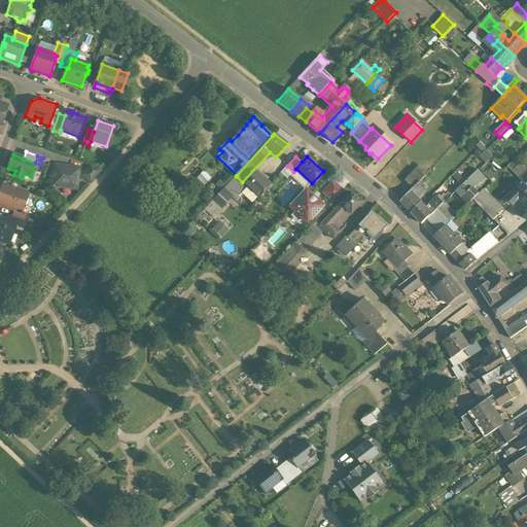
[(79,169),(56,166),(55,171),(54,171),(51,173),(51,176),(53,179),(54,179),(53,186),(76,189),(79,169)]
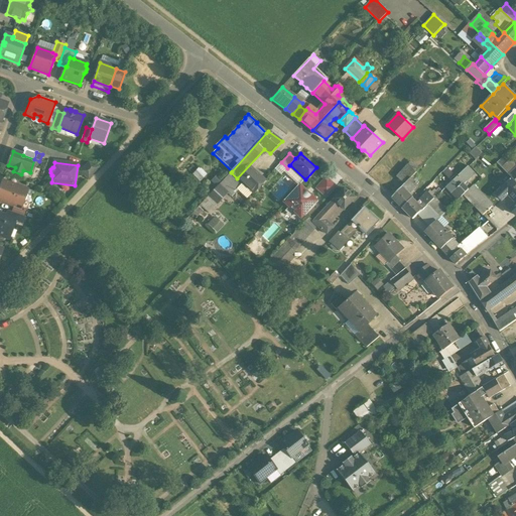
[(96,165),(88,162),(80,171),(88,180),(99,168),(96,165)]
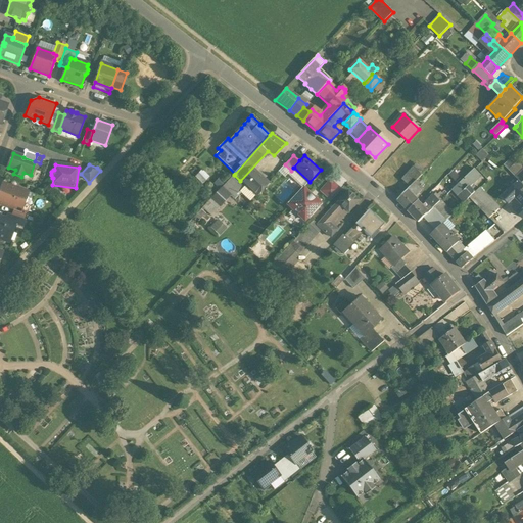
[(201,183),(208,176),(200,169),(193,175),(201,183)]
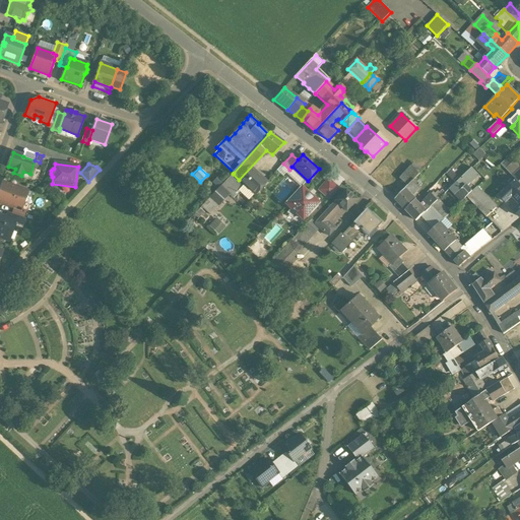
[(412,168),(401,180),(407,186),(414,180),(415,178),(419,174),(412,168)]
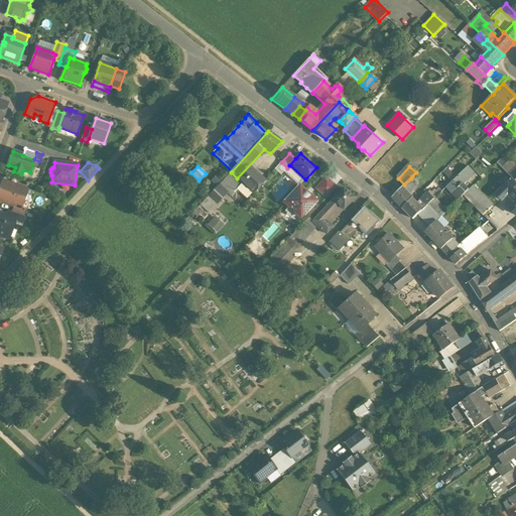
[(468,166),(446,187),(452,192),(459,201),(463,196),(469,190),(466,187),(463,184),(475,172),(468,166)]
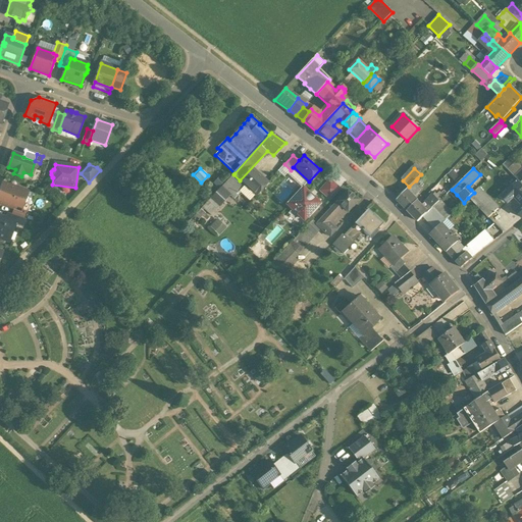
[(256,172),(245,185),(256,195),(267,183),(256,172)]
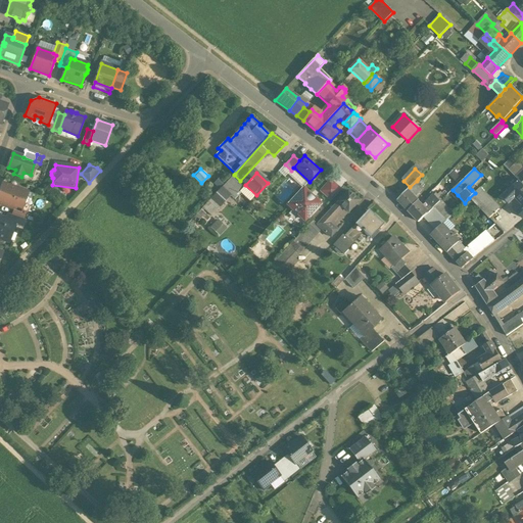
[(240,181),(234,175),(222,188),(231,196),(235,199),(241,193),(239,192),(245,185),(240,181)]
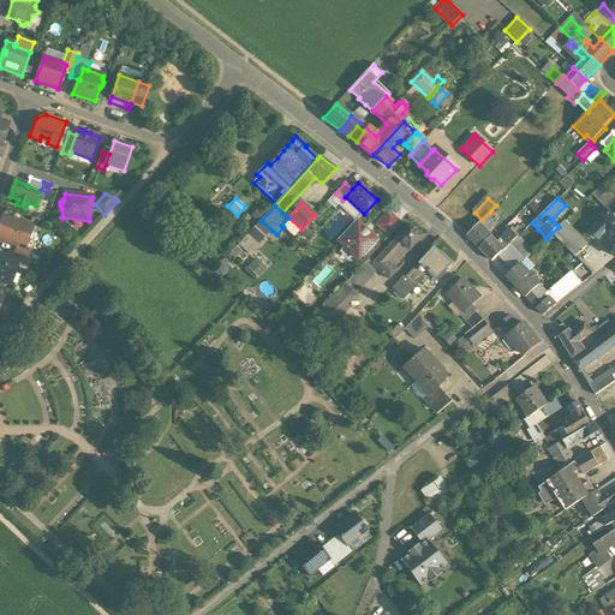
[(388,213),(377,225),(389,236),(401,224),(388,213)]
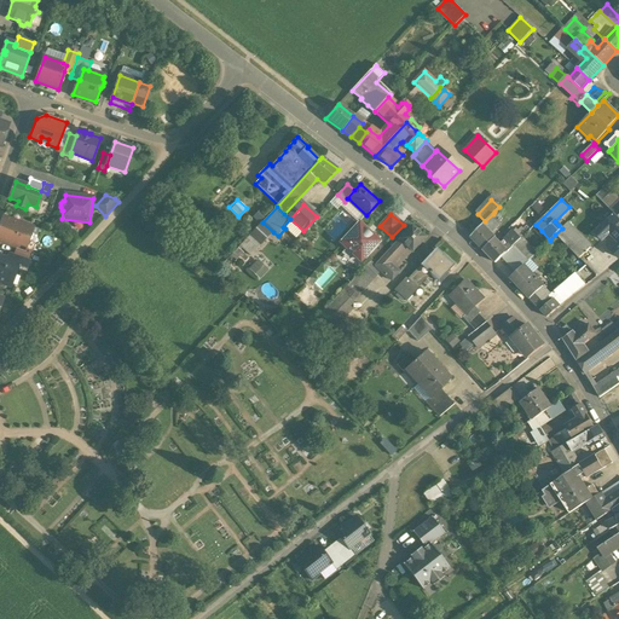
[(496,217),(493,214),(485,221),(482,225),(490,232),(501,221),(496,217)]
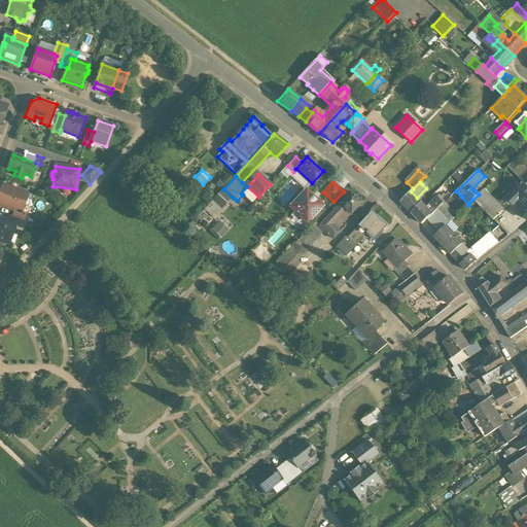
[(28,194),(2,184),(0,190),(0,205),(14,211),(21,213),(23,207),(24,208),(26,206),(27,202),(26,200),(28,194)]
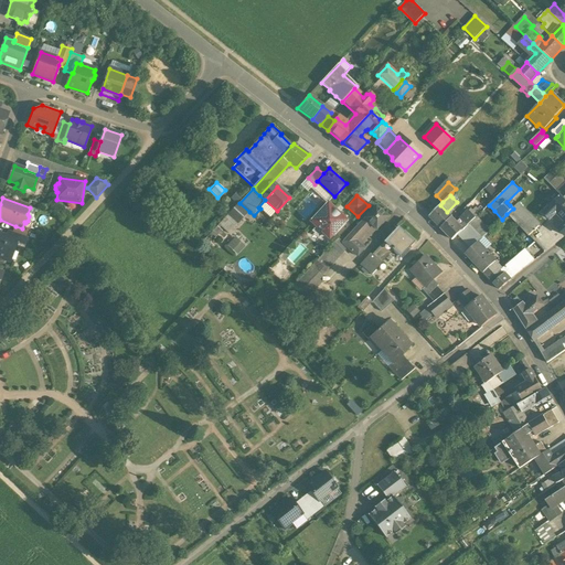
[(564,201),(562,198),(551,206),(564,221),(564,201)]
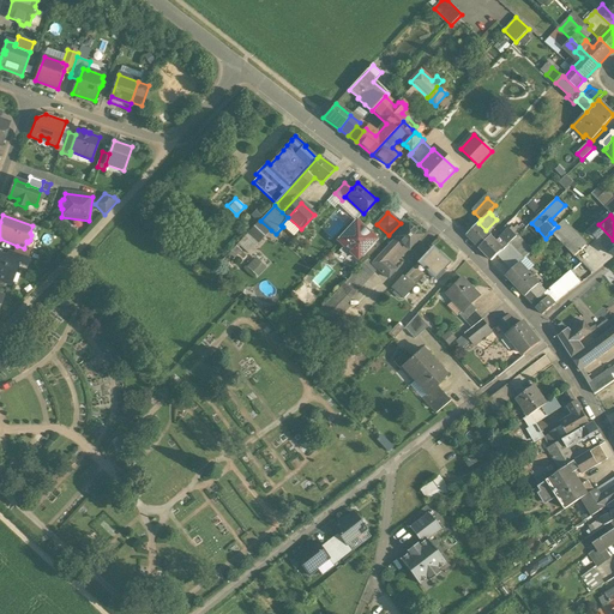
[(378,239),(355,217),(333,240),(356,262),(378,239)]
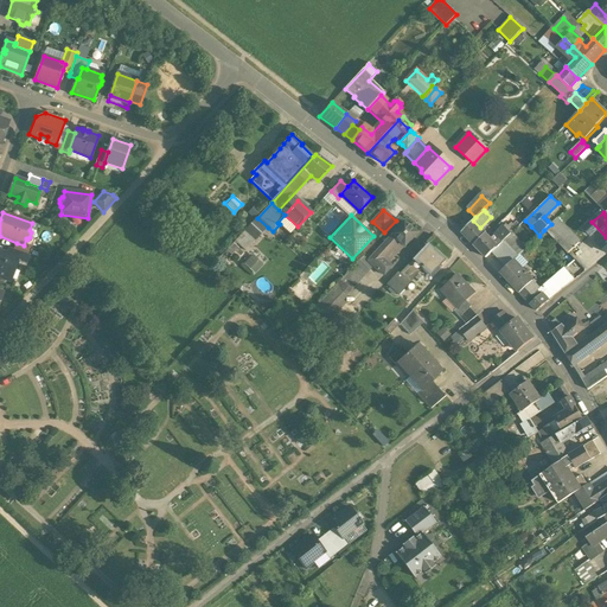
[(257,218),(235,242),(246,251),(268,228),(257,218)]
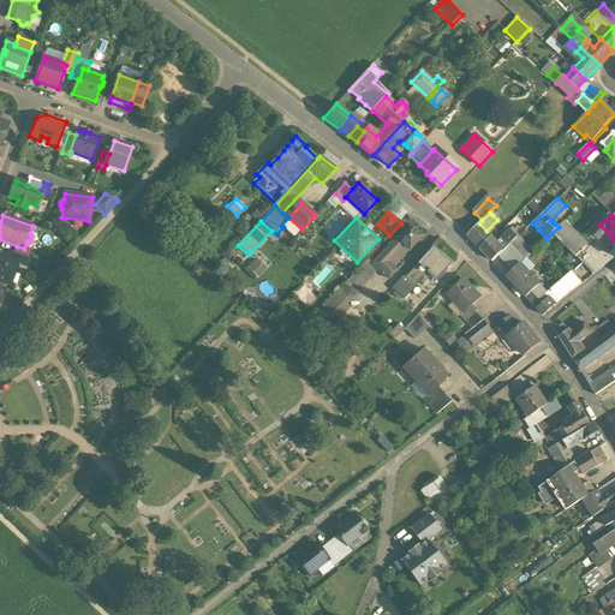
[(487,231),(479,224),(467,236),(479,249),(491,237),(487,231)]
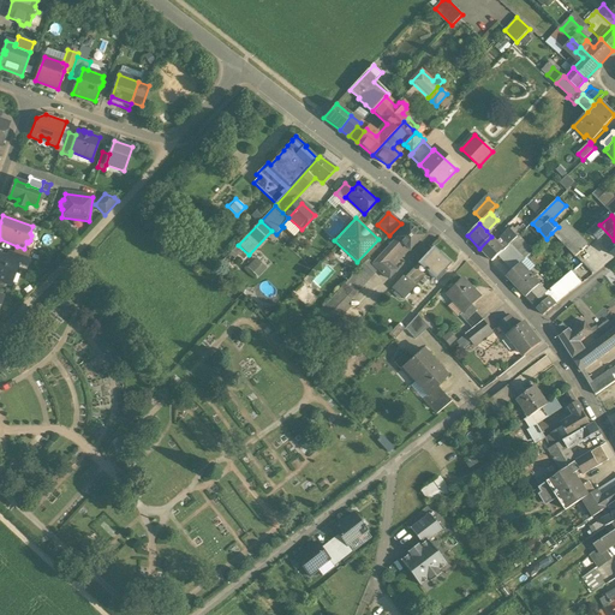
[(524,232),(519,237),(525,243),(538,230),(532,224),(524,232)]
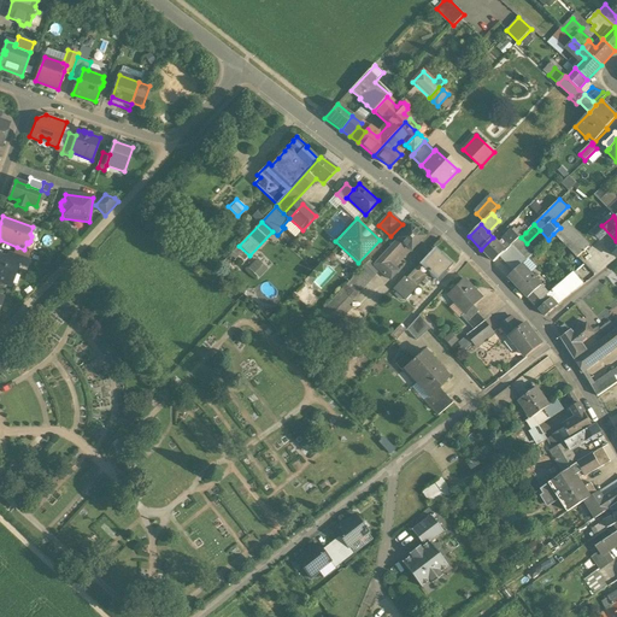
[(411,227),(374,265),(380,271),(391,281),(399,271),(389,263),(398,253),(404,258),(423,238),(411,227)]
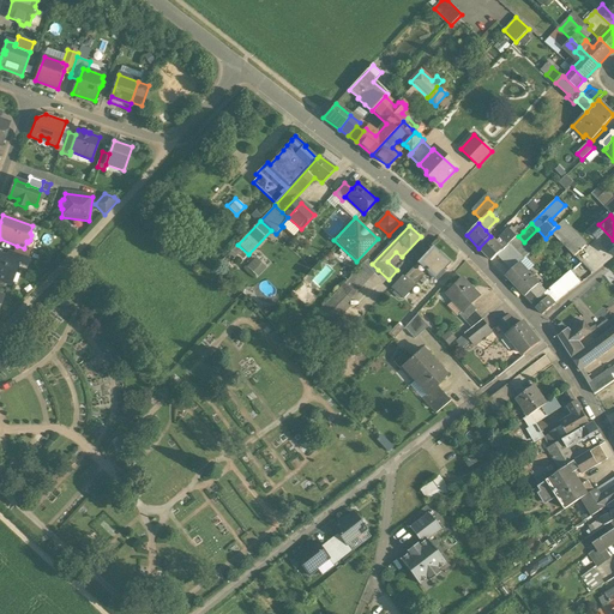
[(517,226),(513,229),(512,227),(510,229),(517,236),(518,236),(523,232),(517,226)]
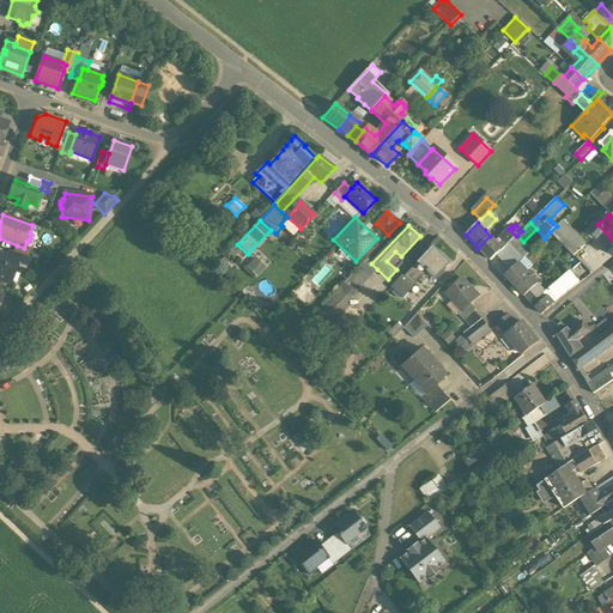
[(509,229),(499,238),(503,242),(507,246),(508,244),(516,236),(509,229)]
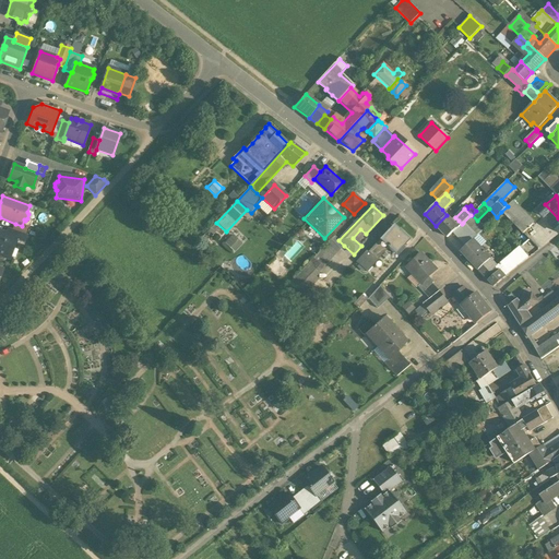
[(447,215),(436,226),(438,228),(449,217),(447,215)]
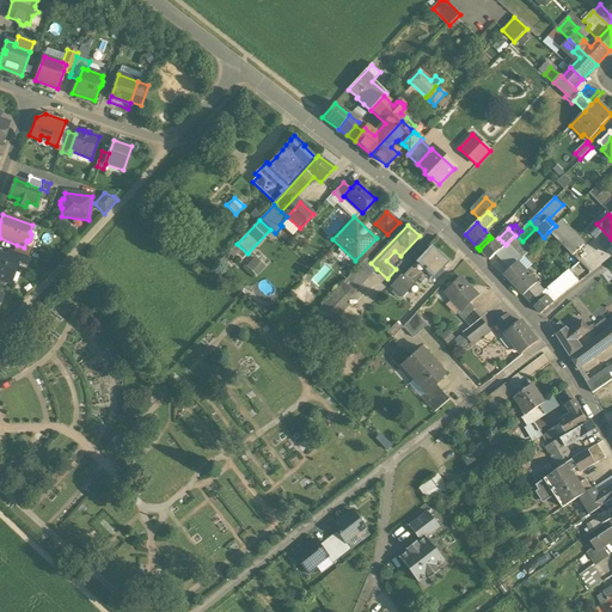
[(515,236),(507,244),(519,257),(521,259),(525,257),(522,255),(528,249),(522,242),(516,236),(515,236)]
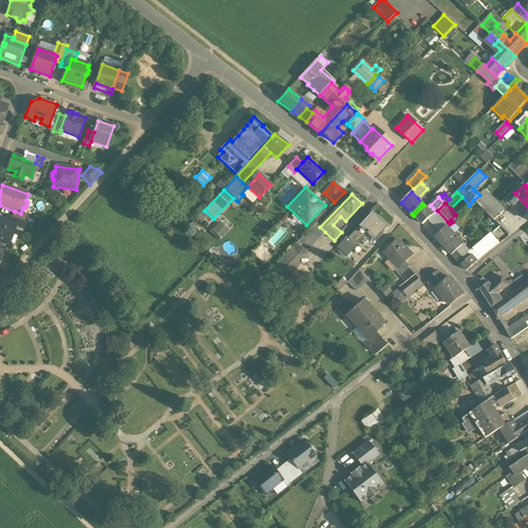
[(427,207),(424,205),(414,216),(422,225),(428,220),(436,211),(433,208),(430,211),(427,207)]
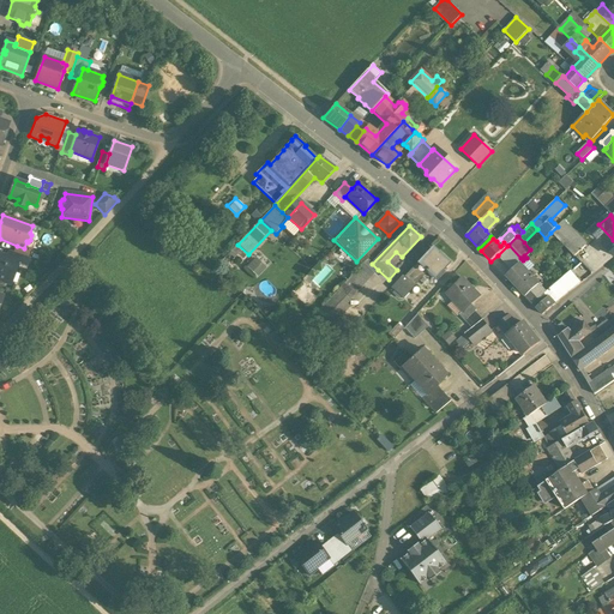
[(507,246),(498,256),(510,269),(521,258),(509,245),(507,246)]
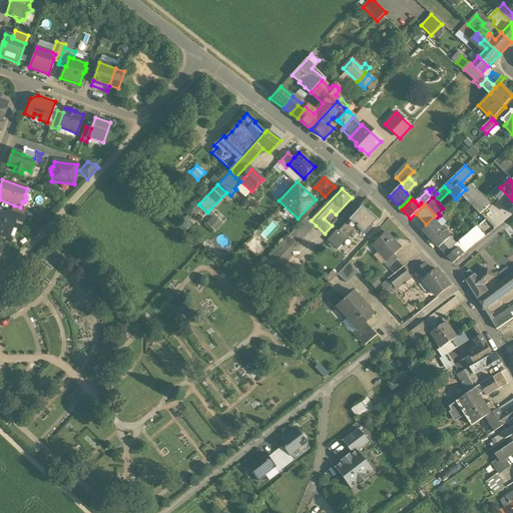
[(20,207),(14,205),(12,210),(23,214),(25,209),(20,207)]
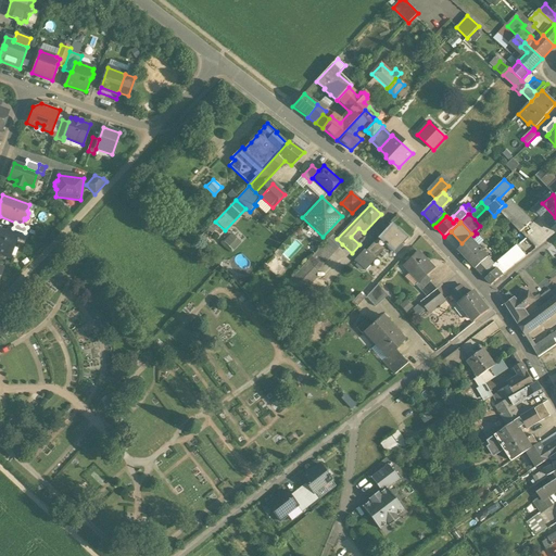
[(406,240),(390,225),(366,251),(374,258),(375,258),(386,247),(387,247),(388,245),(395,252),(406,240)]
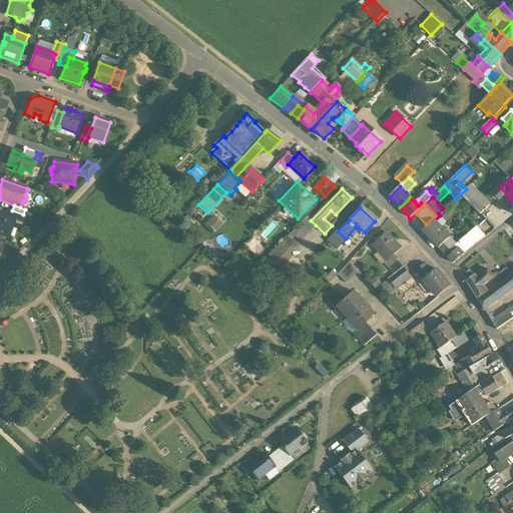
[(12,210),(8,209),(6,215),(5,216),(14,220),(22,222),(25,215),(23,214),(12,210)]
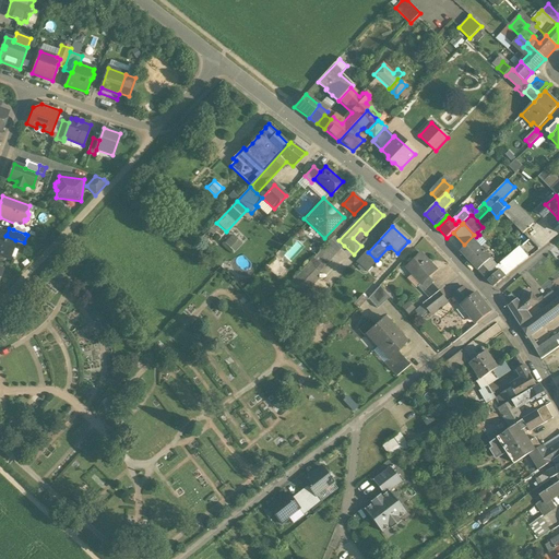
[(7,235),(0,232),(0,254),(6,258),(9,250),(12,248),(15,240),(6,236),(7,235)]
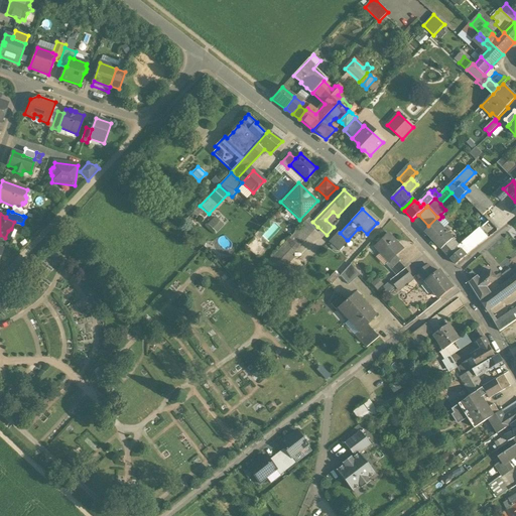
[(207,227),(215,234),(223,225),(215,218),(207,227)]
